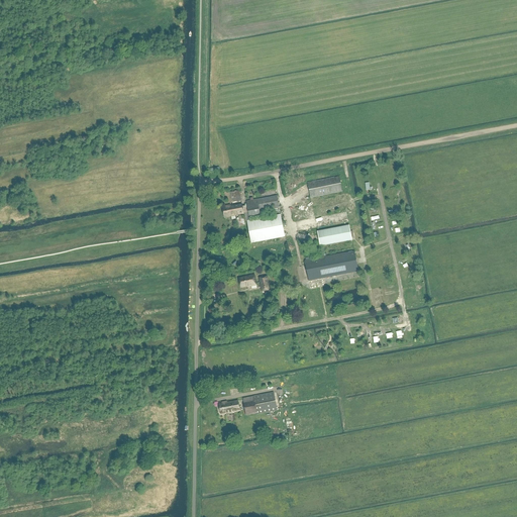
[(310,198),(342,191),(339,177),(307,183),(310,198)]
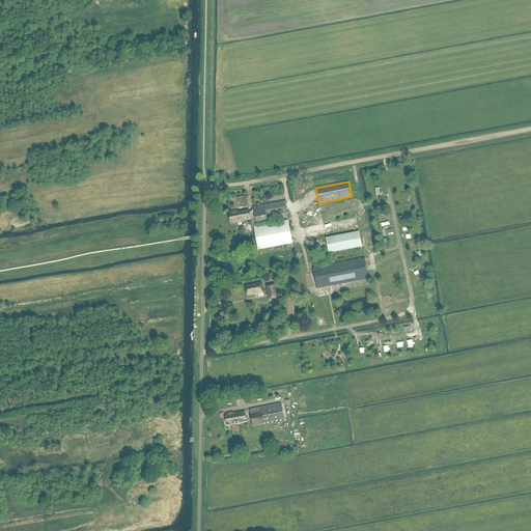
[(240,207),(247,206),(246,196),(236,197),(239,208),(240,207)]
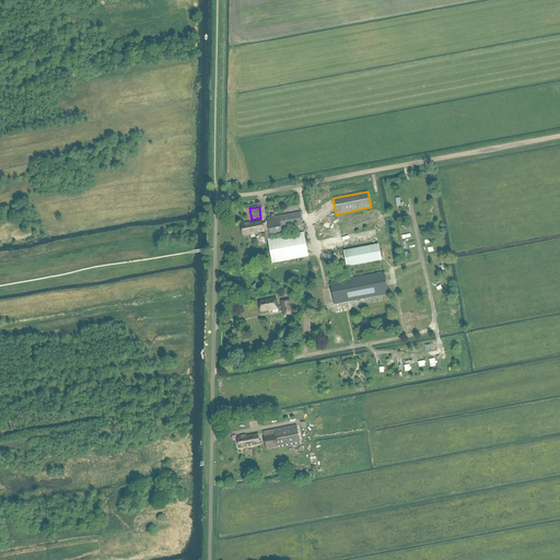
[(263,223),(261,221),(253,222),(251,223),(244,223),(244,224),(241,225),(243,235),(266,231),(267,240),(268,240),(272,264),(308,257),(303,232),(282,236),(271,238),(271,237),(282,235),(281,229),(302,224),(300,212),(267,218),(268,223),(263,223)]
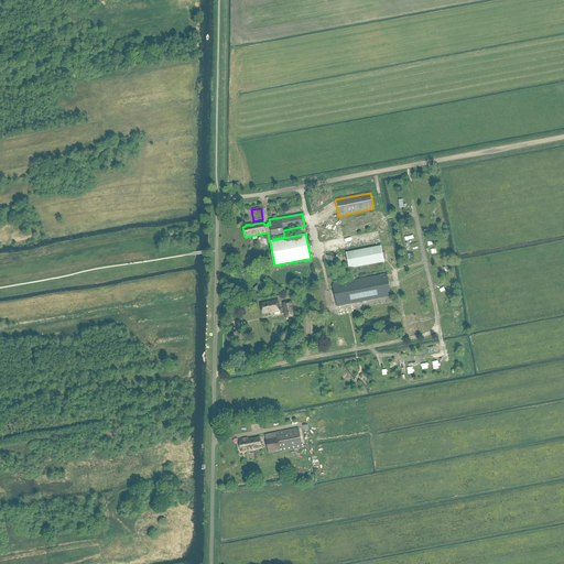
[(423,249),(433,247),(432,240),(422,242),(423,249)]
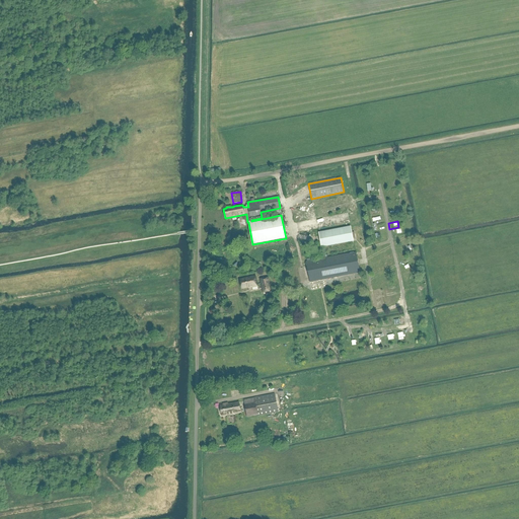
[(351,227),(318,233),(321,247),(353,241),(351,227)]
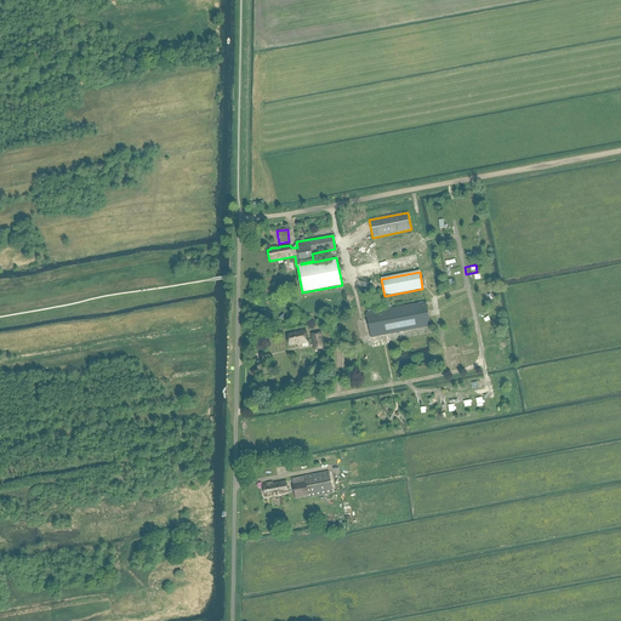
[(482,284),(471,286),(472,294),(484,291),(482,284)]
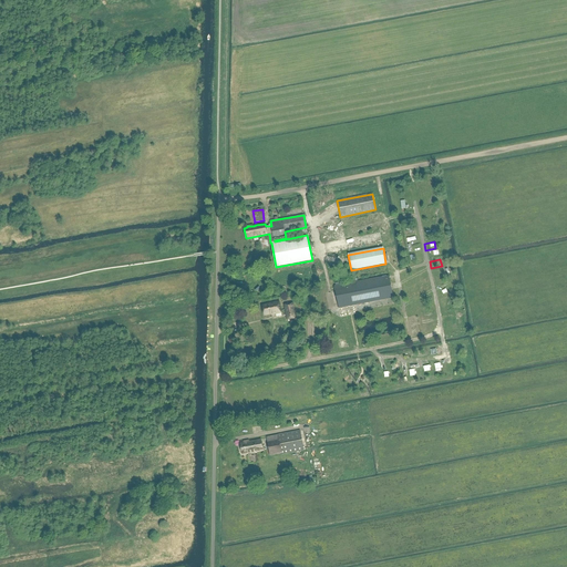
[(338,309),(393,298),(389,276),(333,287),(338,309)]
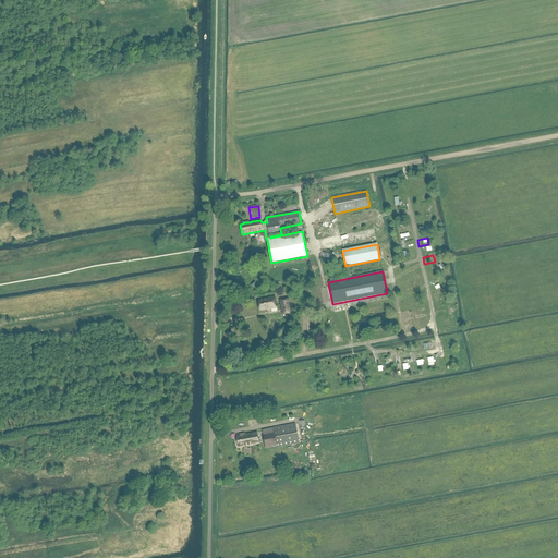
[(263,300),(258,301),(261,311),(267,310),(276,308),(275,298),(263,300)]
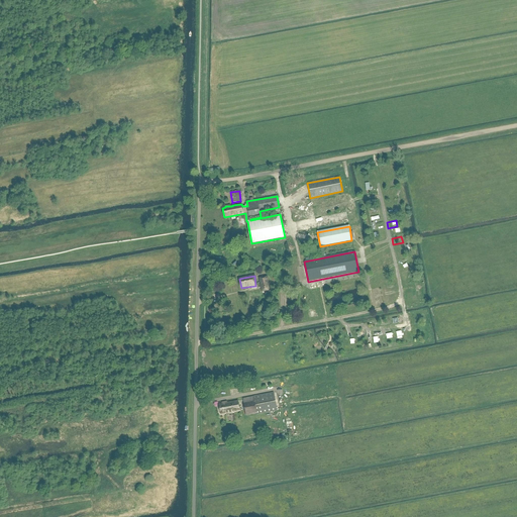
[(270,290),(267,276),(259,278),(262,292),(270,290)]
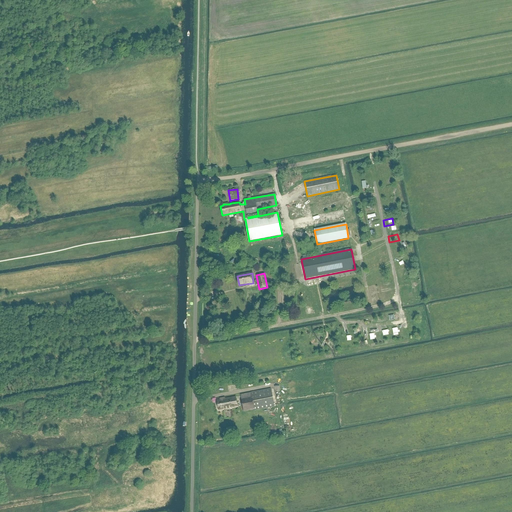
[(306,316),(312,313),(310,308),(303,310),(306,316)]
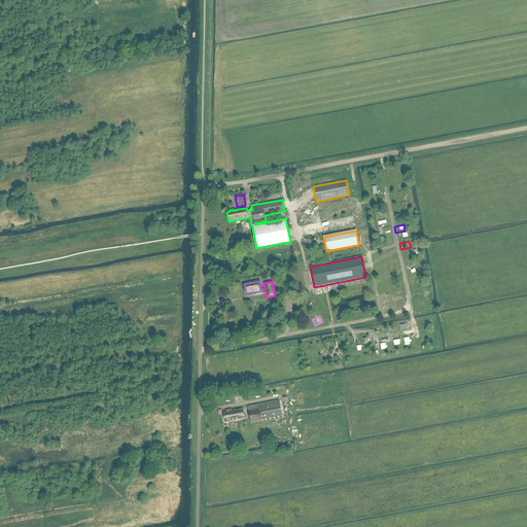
[(279,400),(247,407),(251,423),(261,421),(261,422),(282,418),(279,400)]
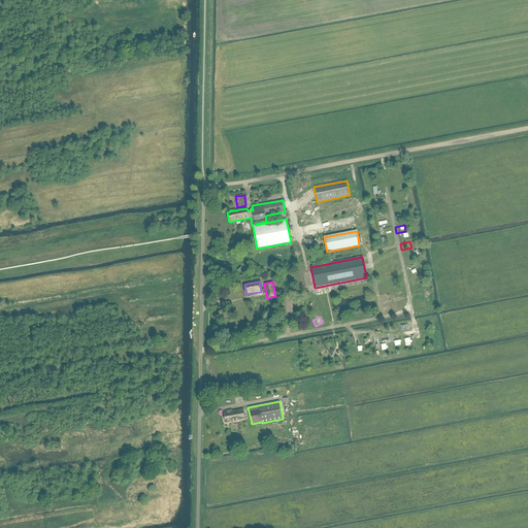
[(225,423),(244,419),(243,409),(232,411),(231,410),(227,411),(227,413),(223,414),(225,423)]
